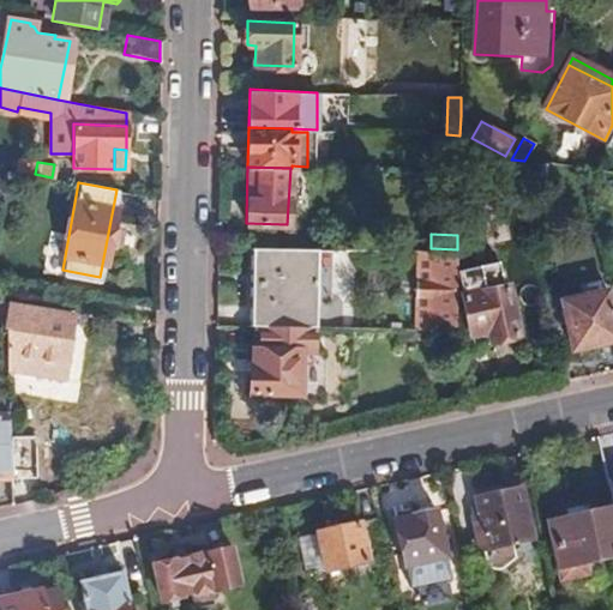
[(254,246),(253,310),(317,312),(318,247),(254,246)]
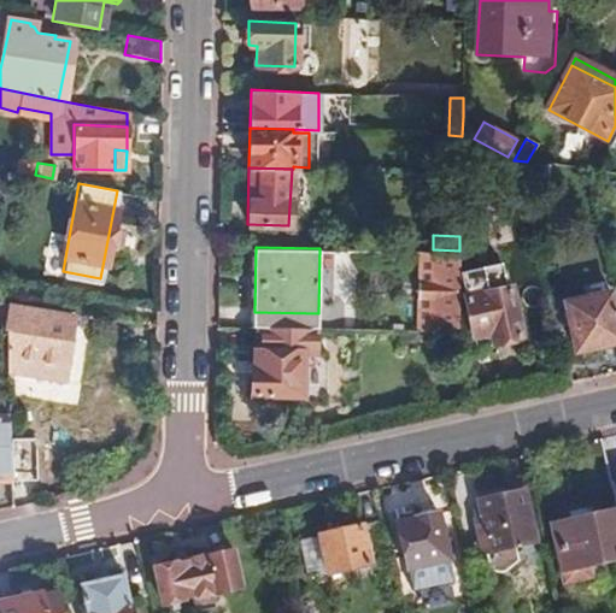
[(432,260),(430,331),(458,332),(459,273),(459,267),(459,253),(415,252),(415,260),(432,260)]
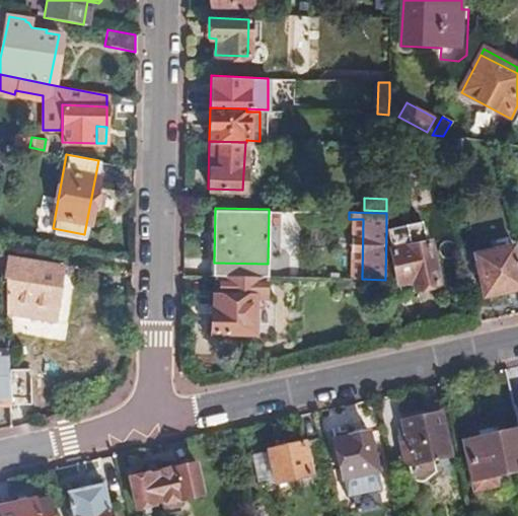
[(426,242),(421,222),(386,230),(390,250),(426,242)]
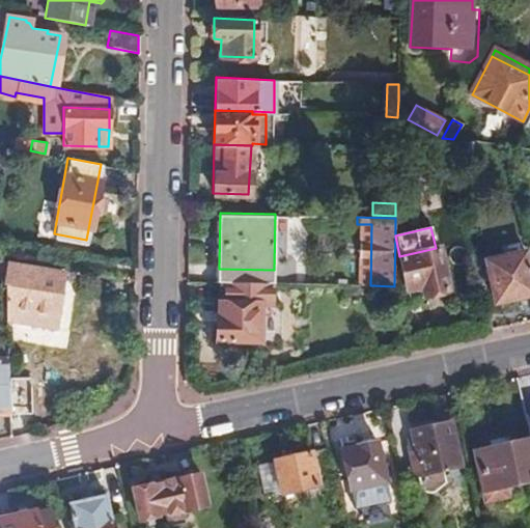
[(399,256),(407,289),(421,286),(424,298),(449,293),(439,248),(436,248),(399,256)]
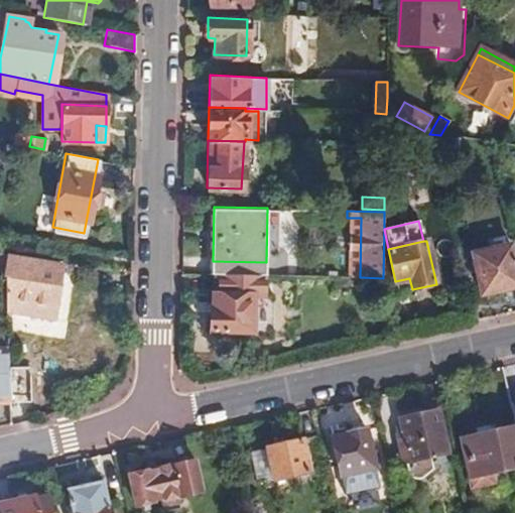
[(514,284),(514,266),(510,243),(472,251),(481,292),(514,284)]
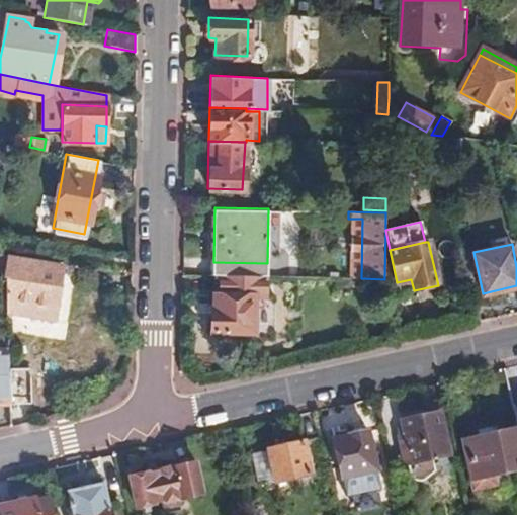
[(53,307),(60,266),(60,264),(0,252),(0,273),(2,274),(3,299),(27,304),(53,307)]
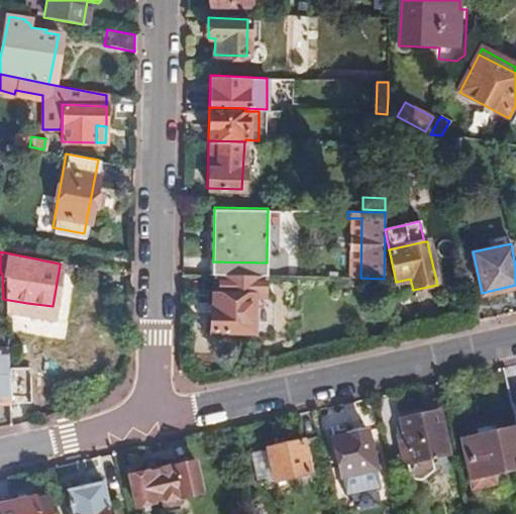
[(213,262),(213,273),(266,275),(267,263),(213,262)]
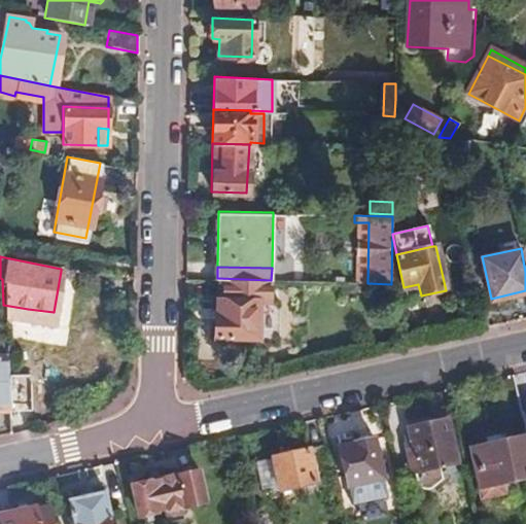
[(271,280),(217,278),(216,299),(218,299),(217,316),(215,316),(214,338),(257,339),(258,300),(271,301),(271,280)]
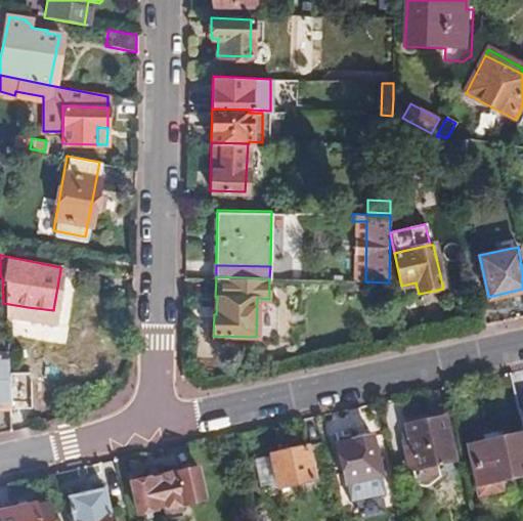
[(416,283),(401,286),(403,297),(419,294),(416,283)]
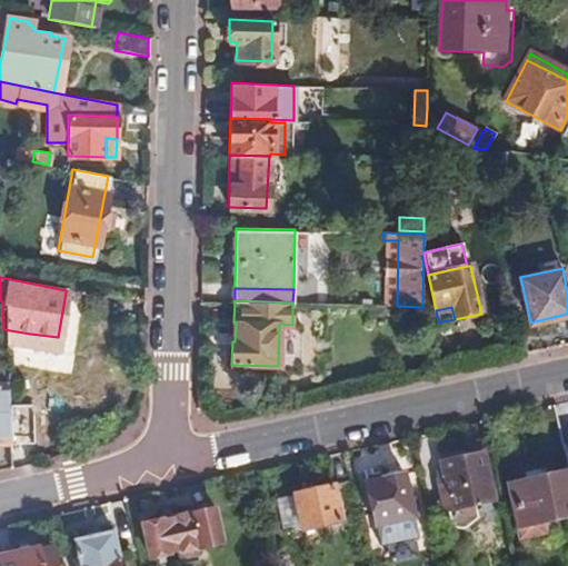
[(29,347),(30,334),(3,329),(3,344),(29,347)]
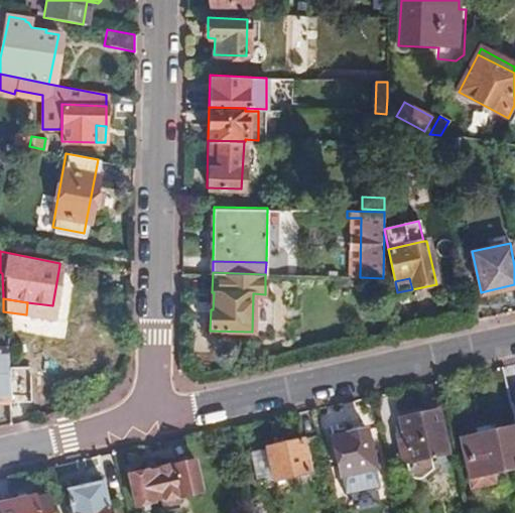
[(6,371),(7,401),(25,401),(23,371),(6,371)]
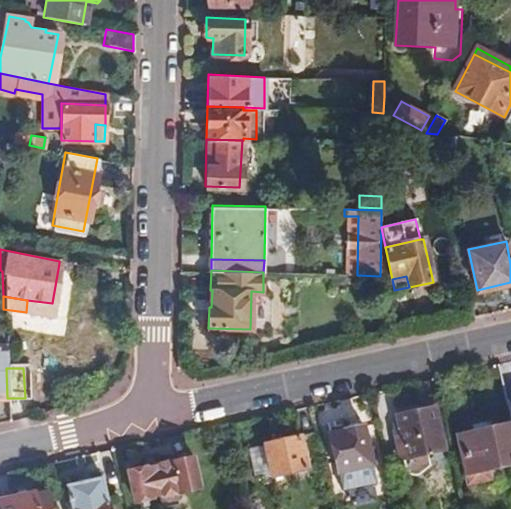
[(394,419),(391,419),(398,455),(442,446),(434,405),(394,414),(394,419)]
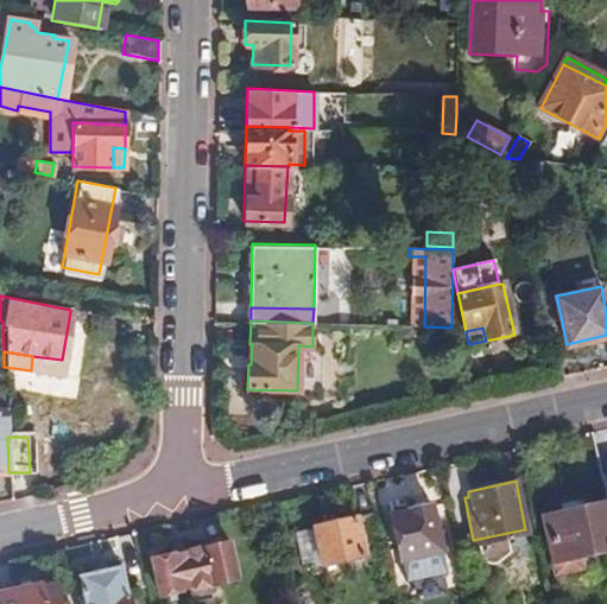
[(606,516),(605,504),(606,503),(606,498),(544,513),(556,570),(581,564),(580,555),(606,548),(606,516)]
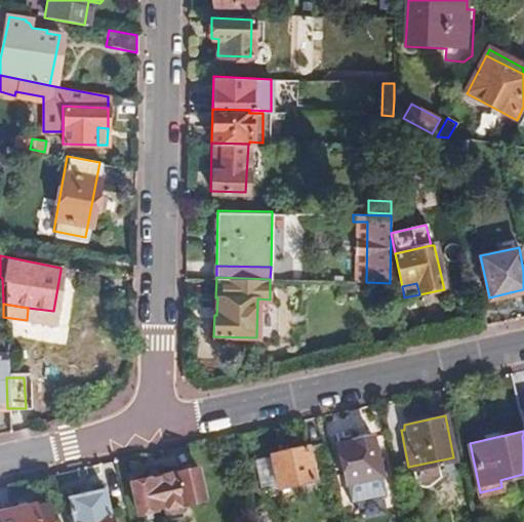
[(370,436),(336,442),(349,502),(384,494),(370,436)]
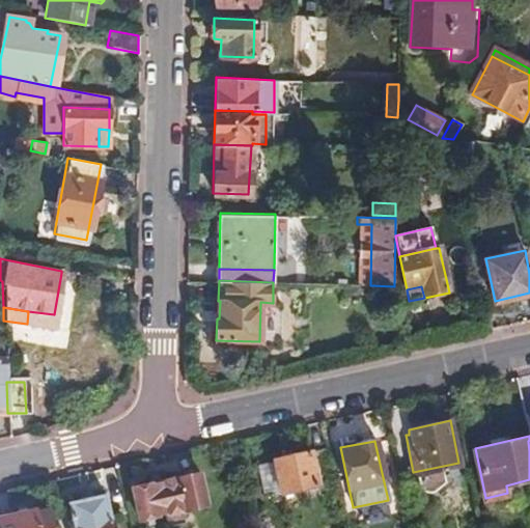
[(282,494),(332,481),(325,448),(275,459),(282,494)]
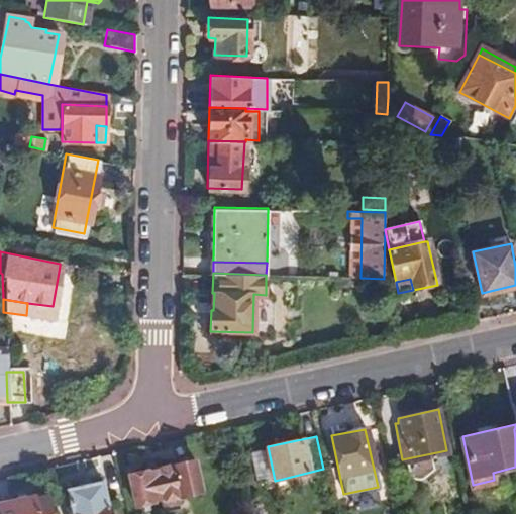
[(430,454),(406,459),(408,470),(408,471),(408,472),(409,473),(409,474),(410,475),(411,475),(412,476),(413,477),(414,477),(415,477),(416,477),(417,477),(419,477),(420,477),(421,476),(422,476),(423,475),(432,467),(430,454)]
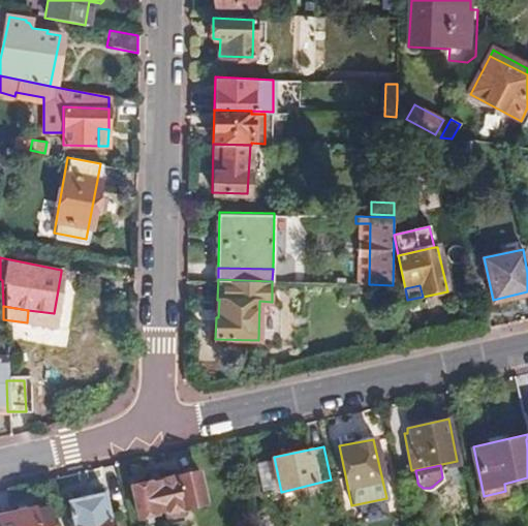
[(177,476),(130,486),(137,519),(157,515),(157,512),(163,509),(164,515),(167,517),(183,514),(185,509),(177,476)]
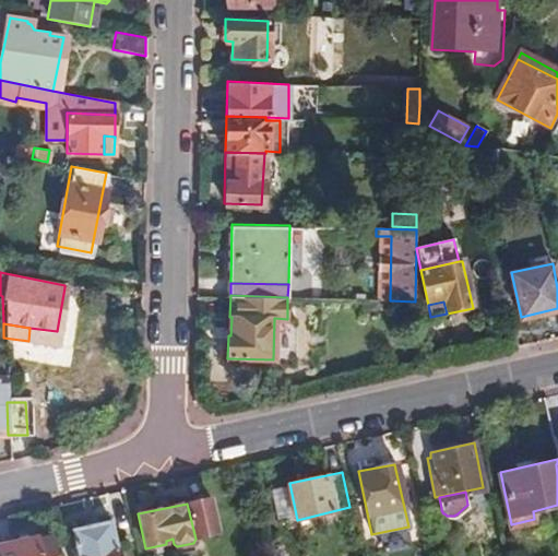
[(115,555),(108,521),(69,530),(74,555),(115,555)]
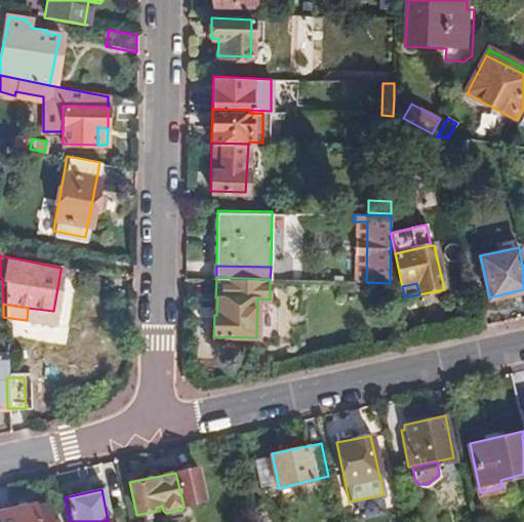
[(35,521),(32,506),(0,512),(0,521),(35,521)]
